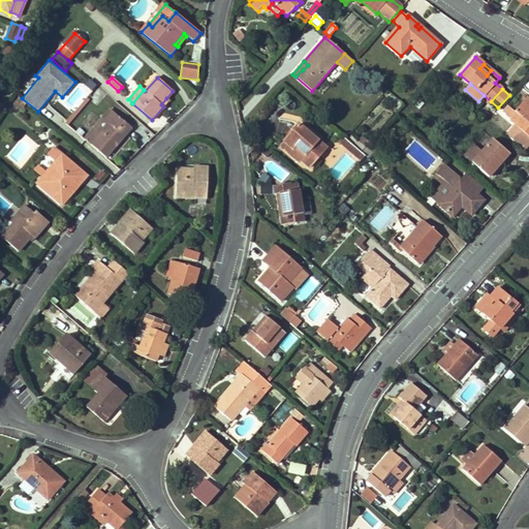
[(508,117),(516,123),(514,125),(528,138),(528,100),(525,97),(508,117)]
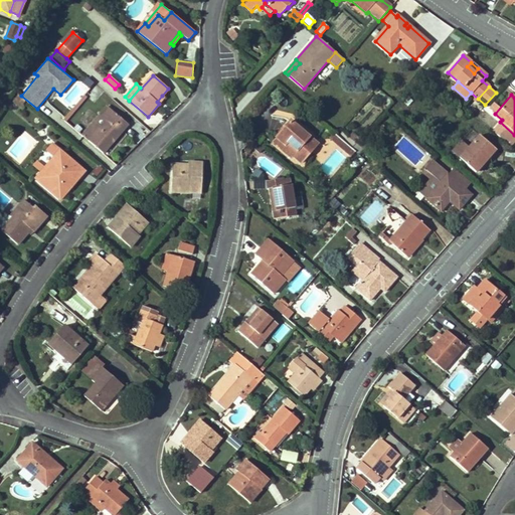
[(157,102),(159,104),(165,98),(162,96),(157,102)]
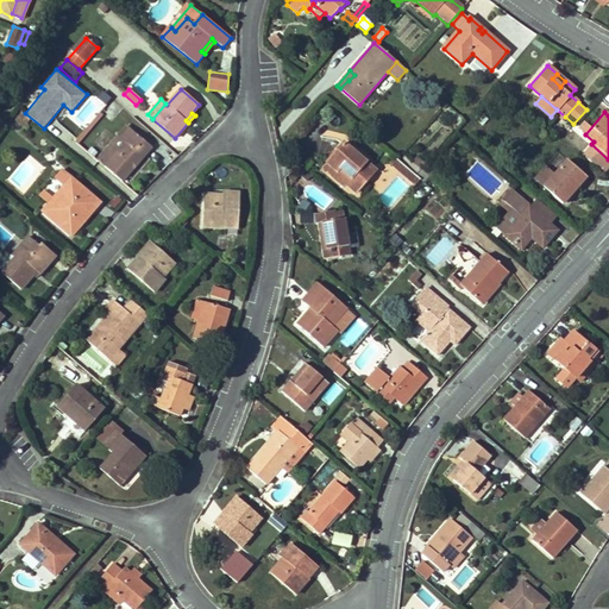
[(126,143),(105,165),(123,181),(151,146),(132,129),(123,139),(126,143)]
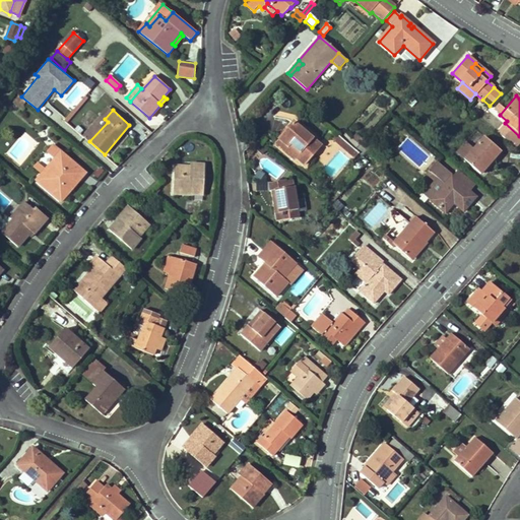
[(108,122),(105,119),(102,117),(83,136),(89,141),(108,122)]
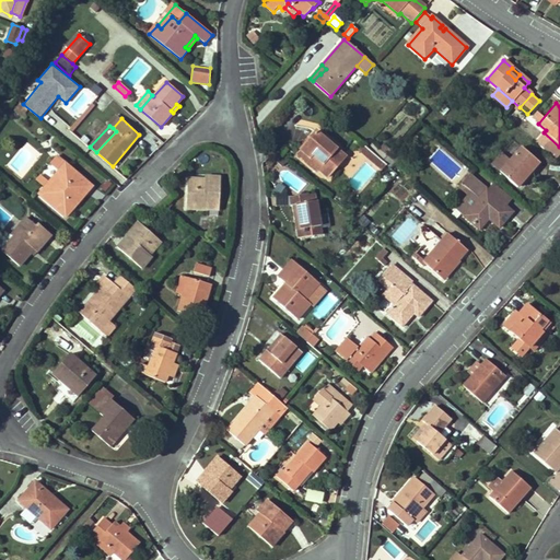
[(322,165),(317,170),(327,178),(345,158),(315,132),(300,150),(310,159),(312,156),(322,165)]
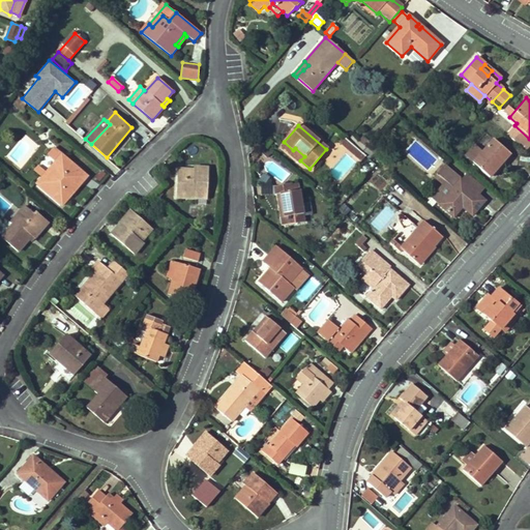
[(529,139),(514,125),(506,135),(526,150),(529,145),(529,139)]
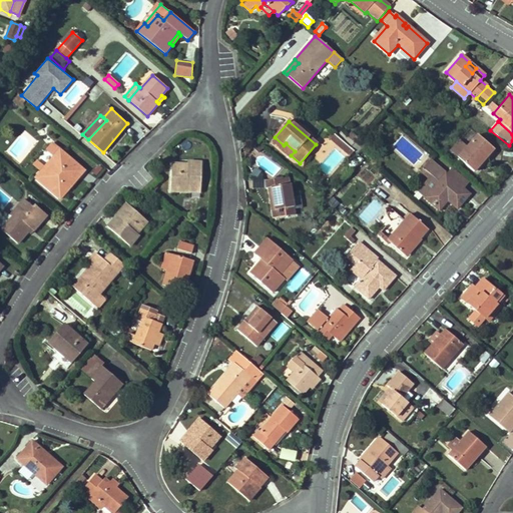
[(355,143),(359,138),(352,132),(348,136),(355,143)]
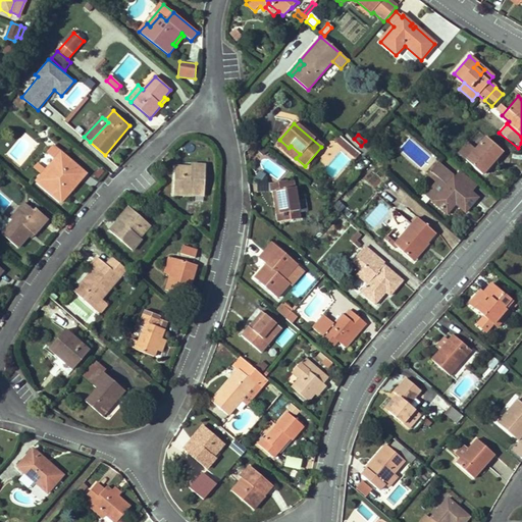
[(349,153),(353,149),(338,137),(334,142),(349,153)]
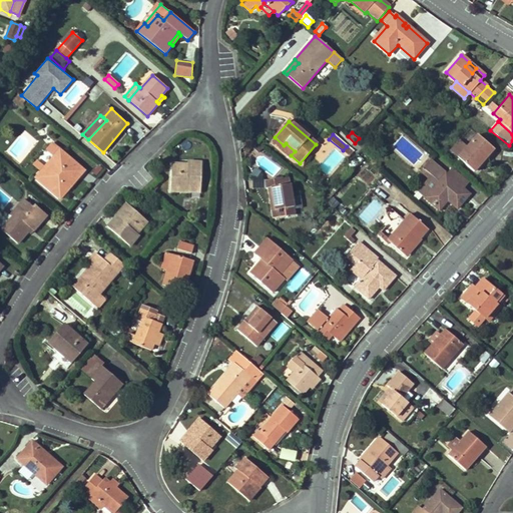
[(458,157),(473,171),(493,149),(477,135),(458,157)]
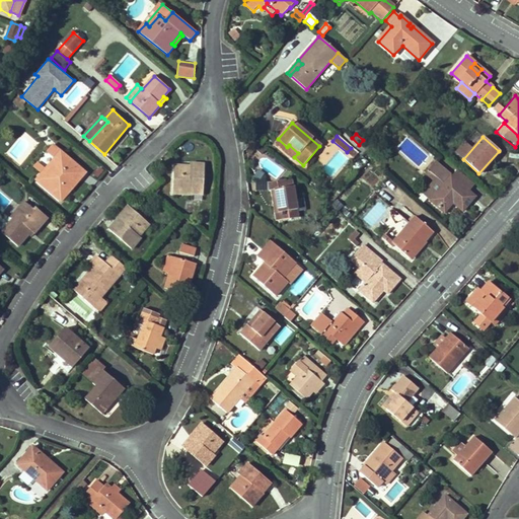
[(287,147),(278,139),(274,143),(292,159),(294,157),(298,153),(289,145),(287,147)]
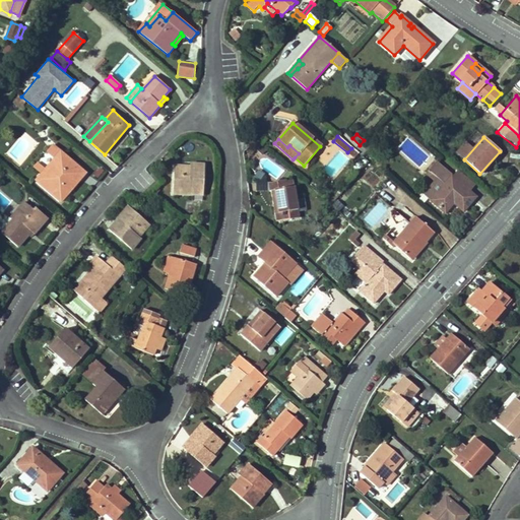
[(364,140),(360,145),(367,151),(371,147),(364,140)]
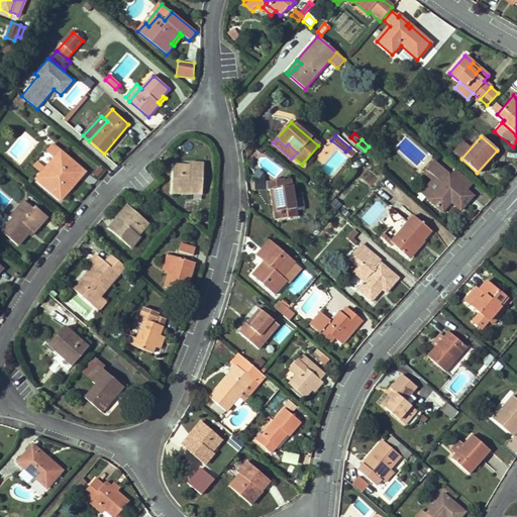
[(55,159),(61,150),(55,145),(47,152),(55,159)]
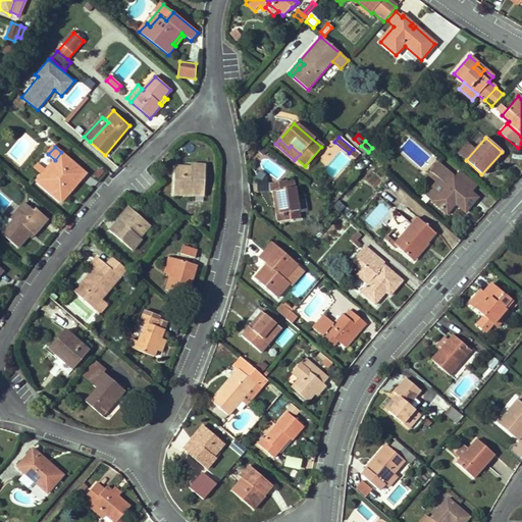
[(355,159),(359,154),(356,151),(353,149),(349,153),(355,159)]
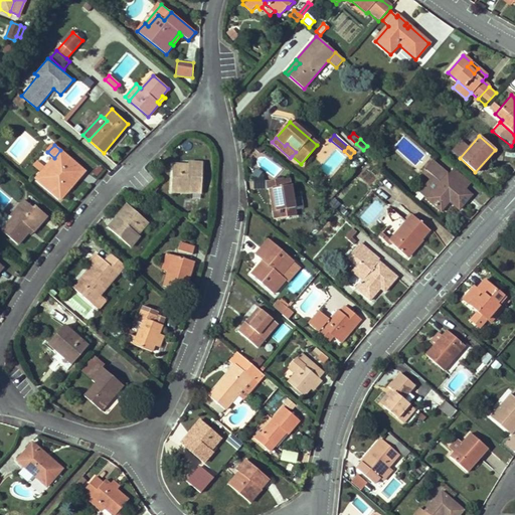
[(64,191),(77,177),(79,179),(86,172),(60,150),(54,158),(56,160),(44,175),(41,173),(36,179),(61,200),(66,194),(64,191)]
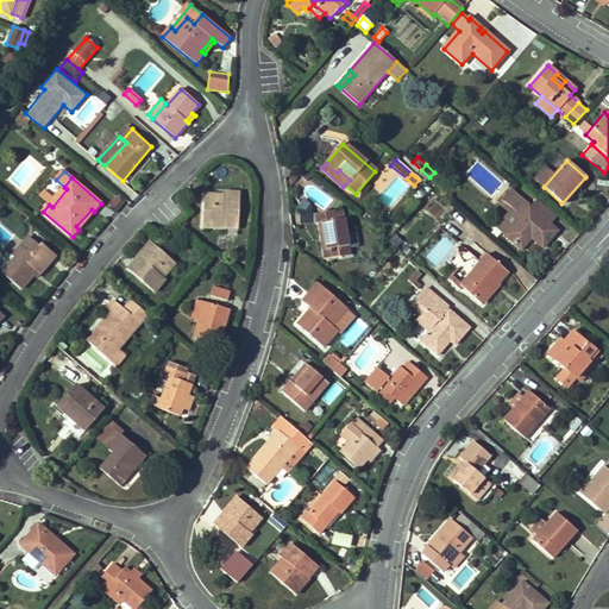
[(67,189),(64,187),(54,199),(45,190),(41,196),(49,205),(52,207),(67,189)]
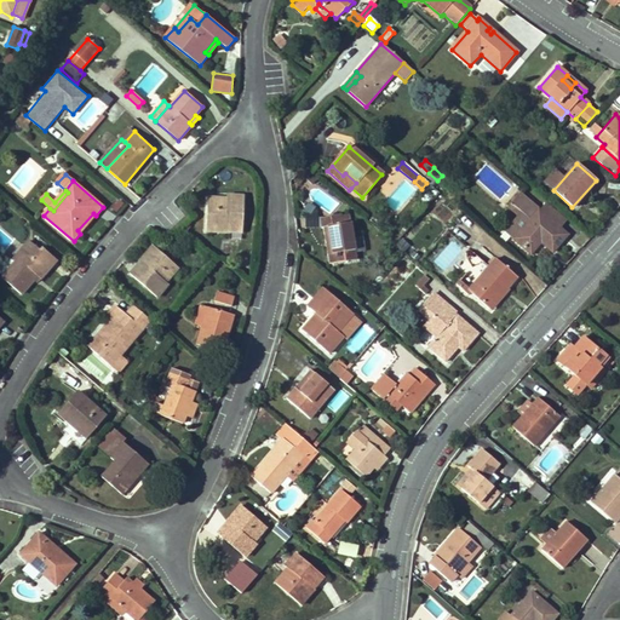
[(560,229),(539,211),(520,194),(507,207),(518,217),(505,231),(528,251),(539,240),(541,244),(552,252),(568,235),(560,229)]
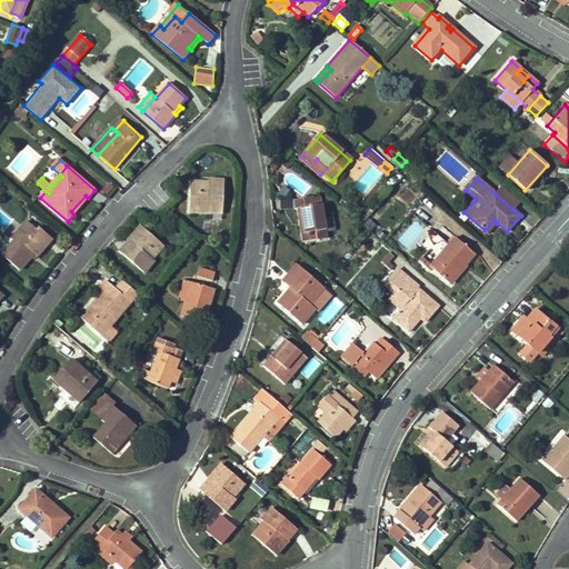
[(201,186),(200,182),(190,182),(189,212),(208,213),(208,212),(208,210),(213,210),(213,213),(222,213),(223,180),(208,179),(208,182),(208,186),(201,186)]
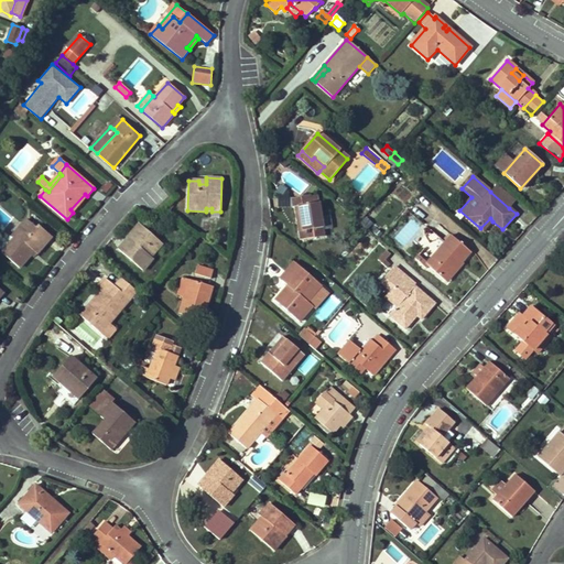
[(490,192),(509,208),(516,202),(497,185),(490,192)]
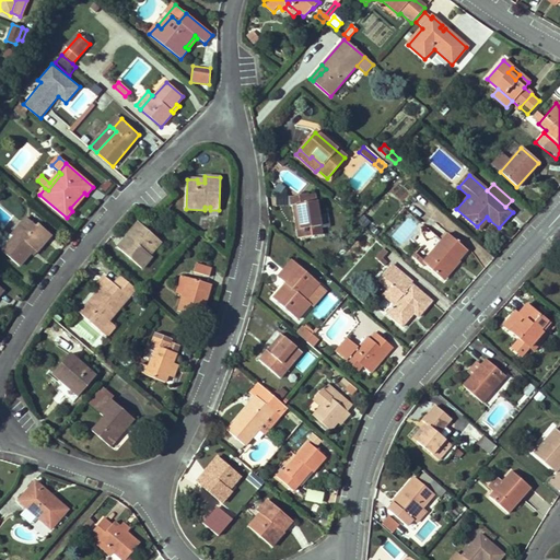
[(70,208),(72,211),(86,195),(84,193),(70,208)]
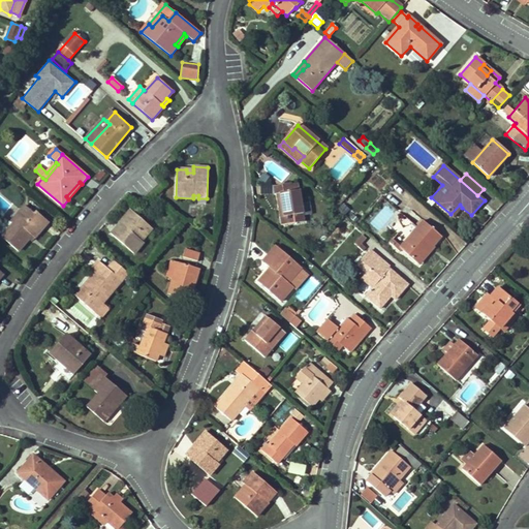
[(281,194),(285,224),(305,222),(304,216),(311,215),(309,203),(302,204),(299,184),(290,185),(290,184),(274,186),(275,194),(277,194),(281,194)]
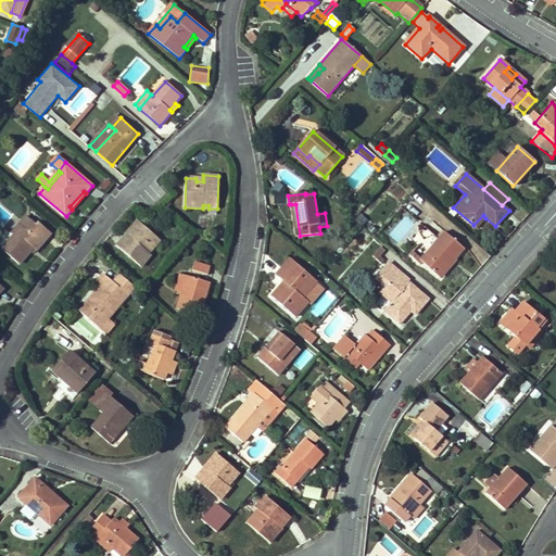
[(291,204),(295,237),(300,236),(295,204),(291,204)]
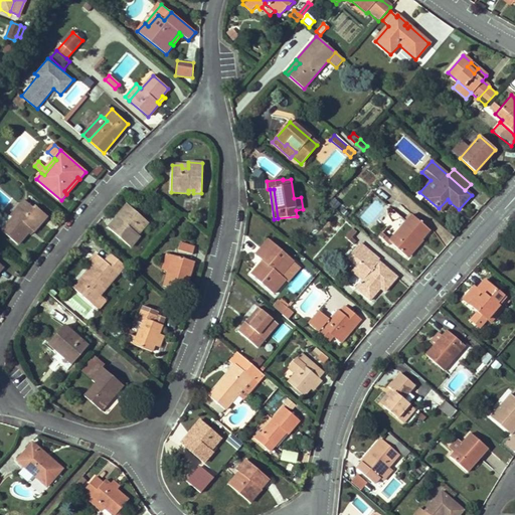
[(372,199),(358,217),(369,225),(382,207),(372,199)]
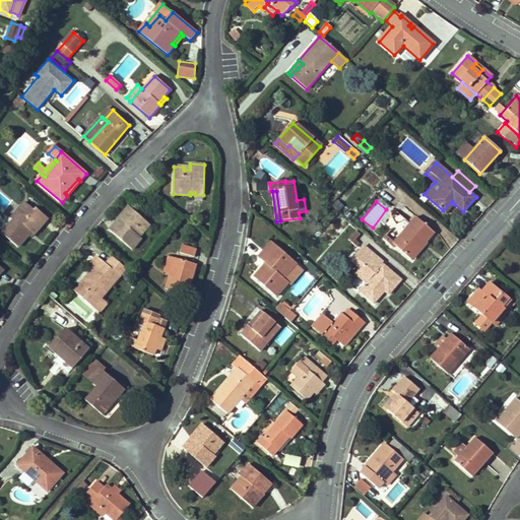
[(443,210),(446,213),(454,204),(452,201),(443,210)]
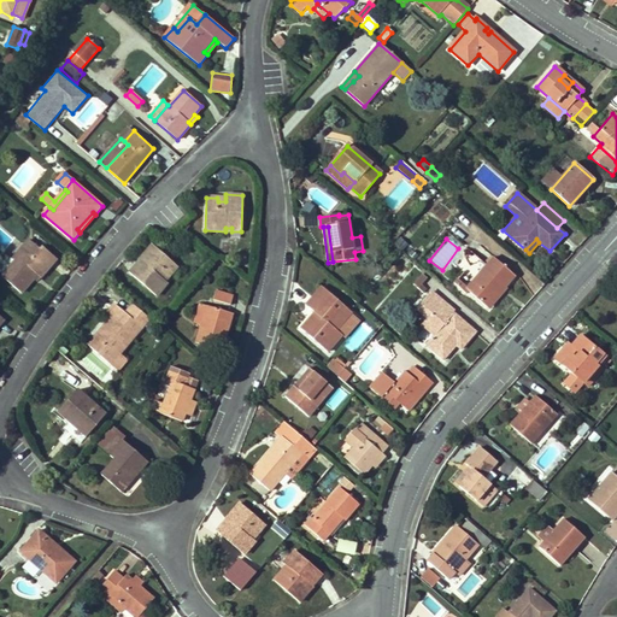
[(24,252),(15,262),(3,276),(22,294),(35,278),(37,275),(41,278),(57,260),(42,247),(40,250),(29,241),(22,250),(24,252)]
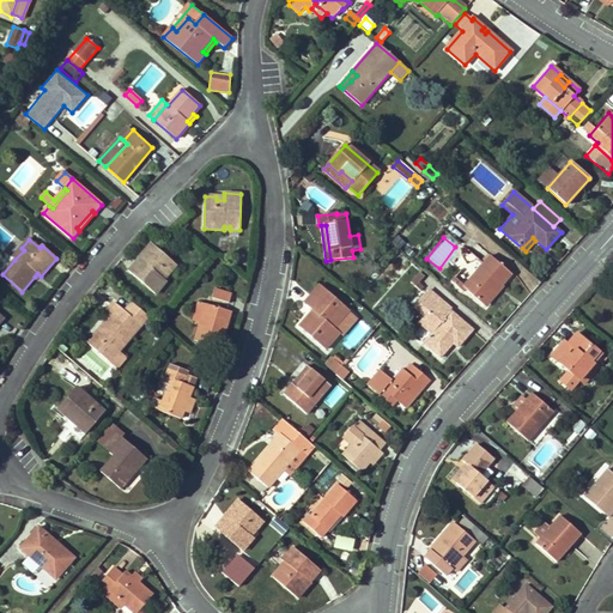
[(138,266),(135,263),(128,272),(155,295),(167,281),(163,279),(161,278),(165,272),(168,273),(175,266),(151,243),(137,259),(138,260),(140,261),(138,266)]
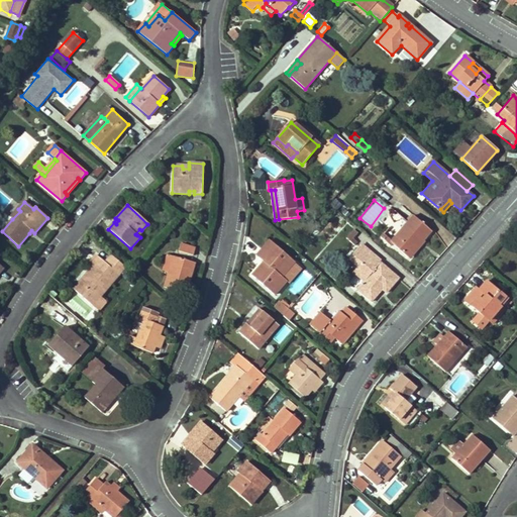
[(18,209),(10,217),(12,219),(20,211),(18,209)]
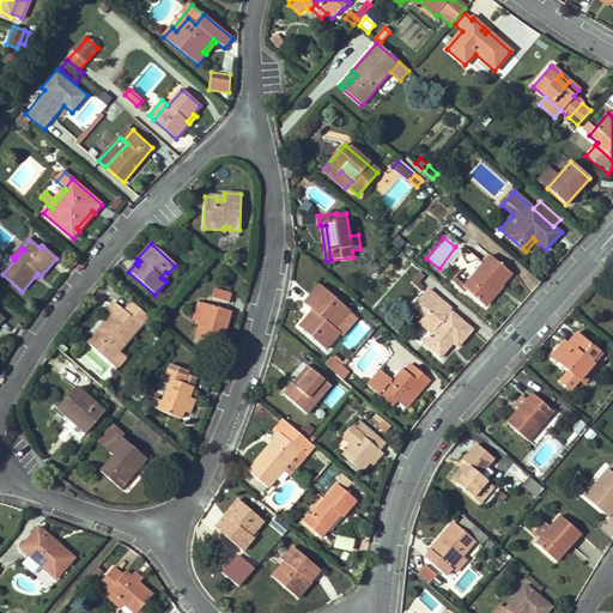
[(499,284),(501,285),(511,274),(490,255),(462,287),(483,305),(490,298),(489,296),(499,284)]
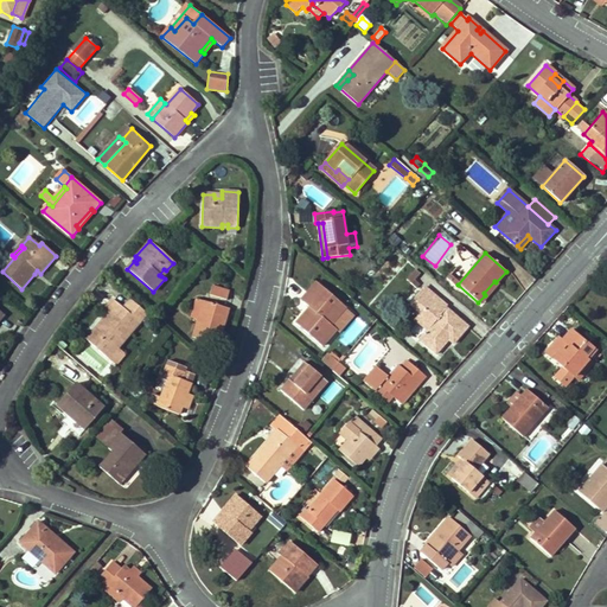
[(420,286),(415,281),(421,274),(417,270),(408,280),(416,288),(420,286)]
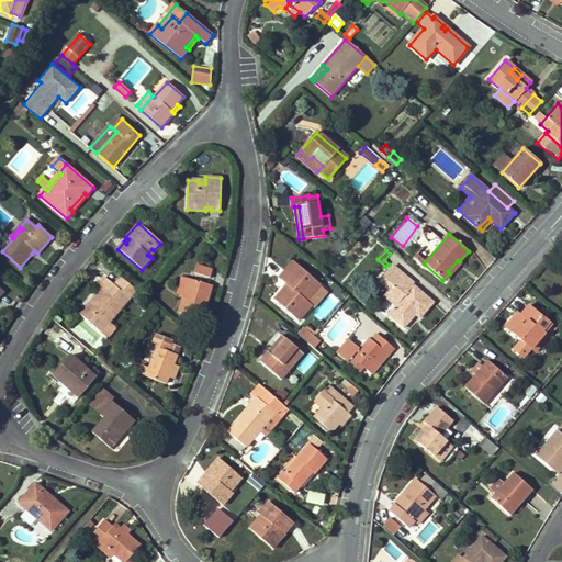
[(446,282),(461,263),(459,261),(458,260),(448,271),(449,273),(442,280),(446,282)]
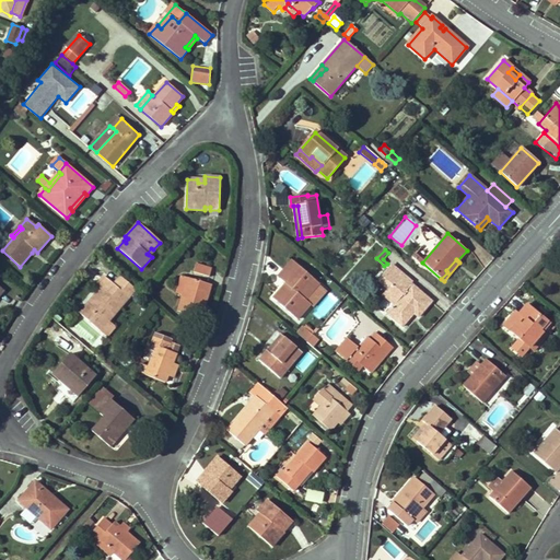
[(280,279),(294,264),(292,261),(278,277),(280,279)]
